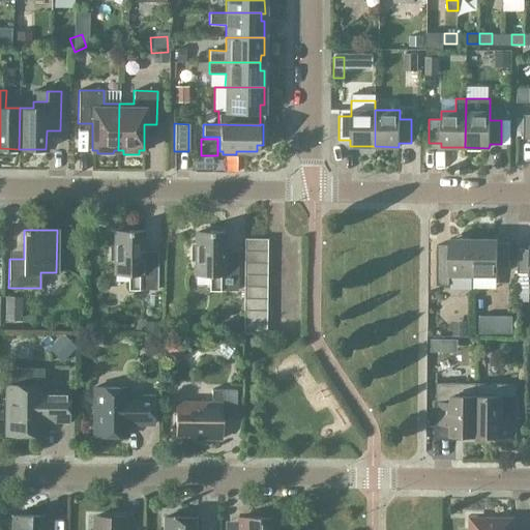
[(110,245),(110,260),(114,260),(114,273),(128,273),(128,289),(156,290),(157,260),(143,260),(143,231),(127,231),(127,232),(115,232),(115,245),(110,245)]
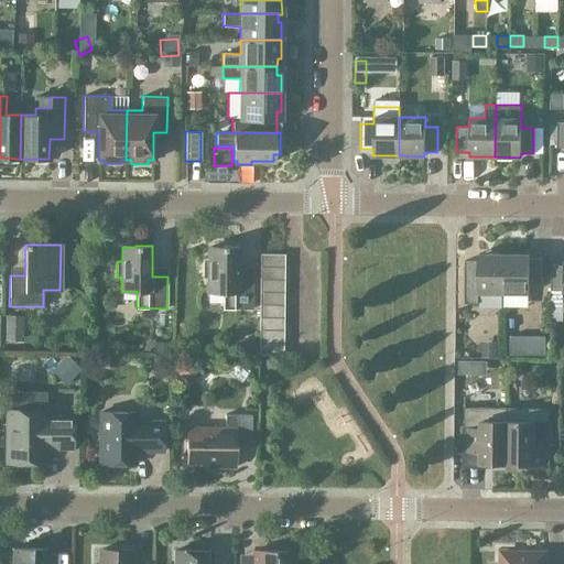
[(238,277),(239,247),(221,246),(221,248),(208,248),(208,262),(203,262),(203,278),(208,278),(208,292),(223,292),(223,308),(252,308),(252,278),(238,277)]
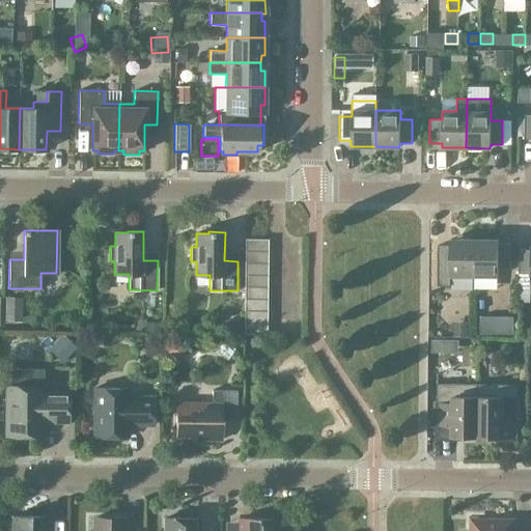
[(268,251),(268,240),(245,239),(245,251),(268,251)]
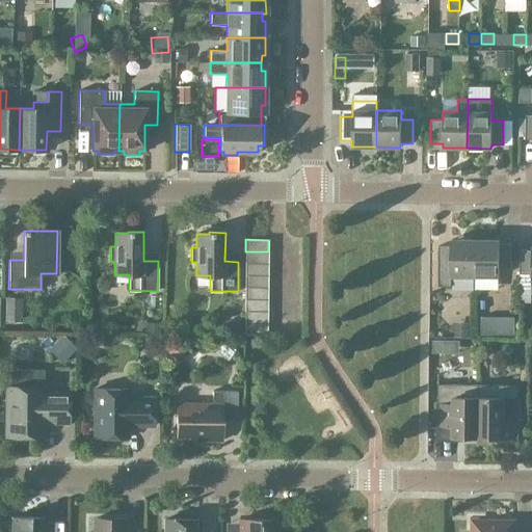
[(474,276),(474,240),(450,240),(450,246),(437,246),(437,286),(450,286),(450,276),(474,276)]
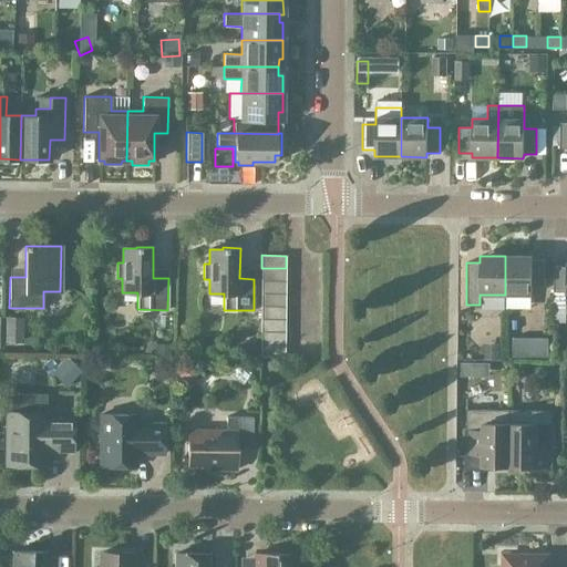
[(505,256),(505,295),(532,295),(532,286),(544,286),(544,260),(532,260),(532,256),(505,256)]
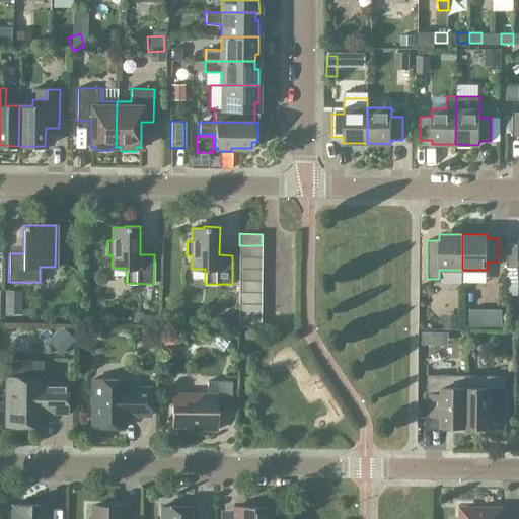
[(518,284),(518,240),(518,244),(507,243),(506,284),(518,284)]
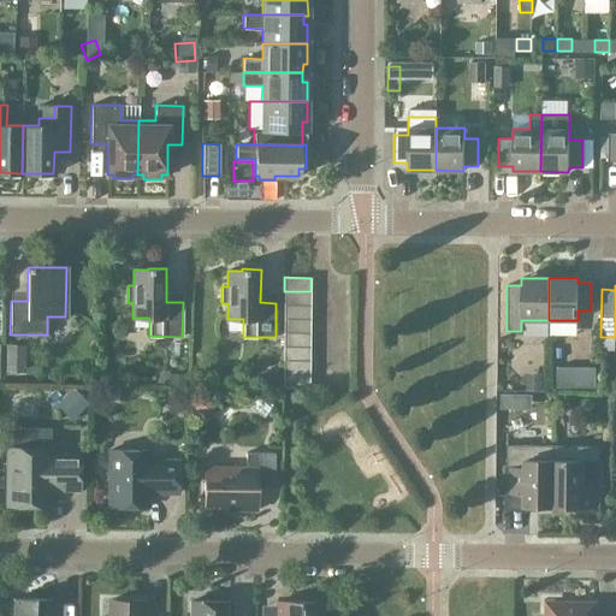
[(309,306),(311,291),(284,291),(283,306),(309,306)]
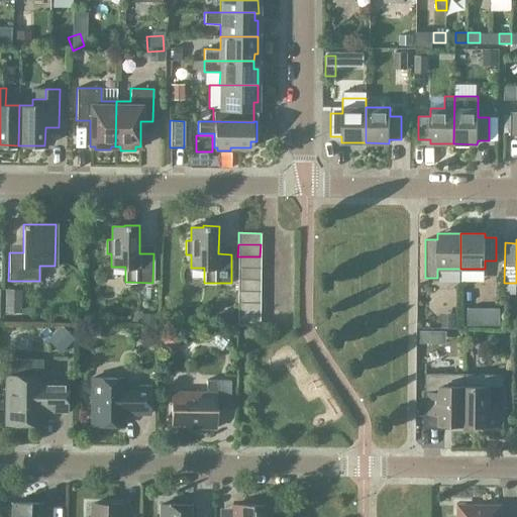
[(260,268),(260,256),(237,256),(237,268),(260,268)]
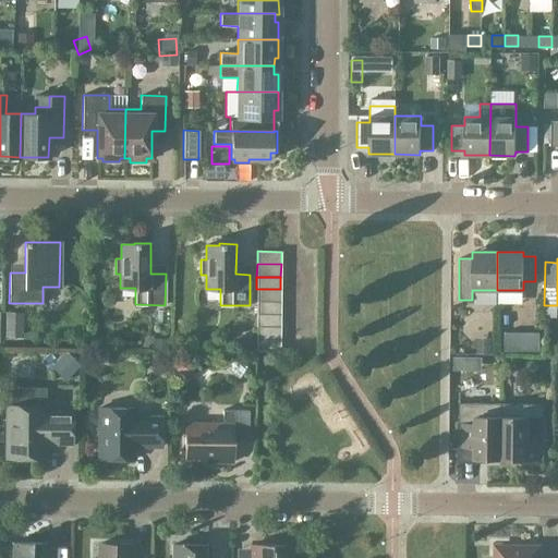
[(280,302),(280,289),(256,289),(256,302),(280,302)]
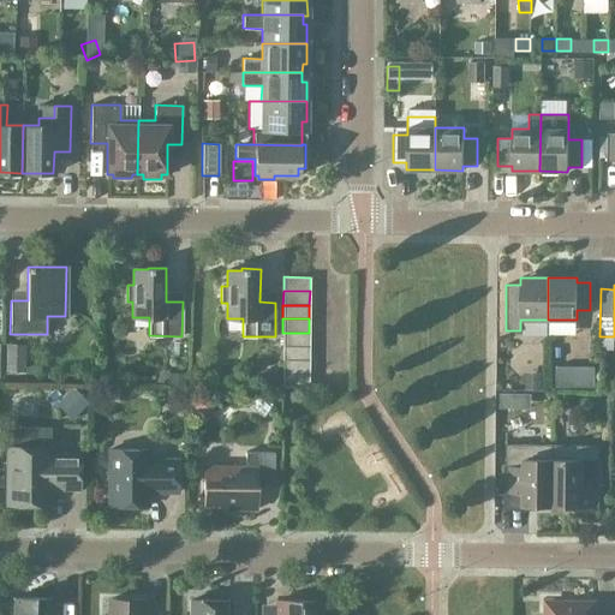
[(309,346),(309,333),(282,333),(282,346),(309,346)]
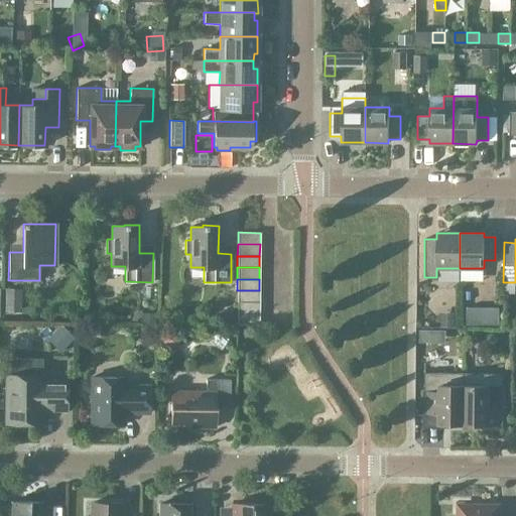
[(21,311),(21,288),(4,288),(4,311),(21,311)]
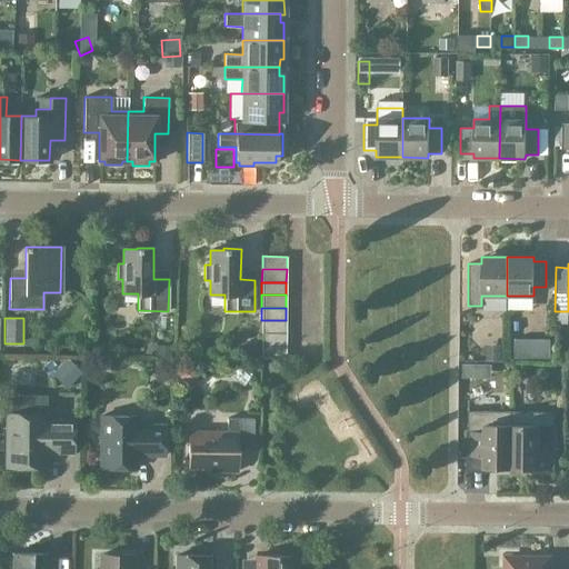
[(286,333),(286,320),(261,320),(261,333),(286,333)]
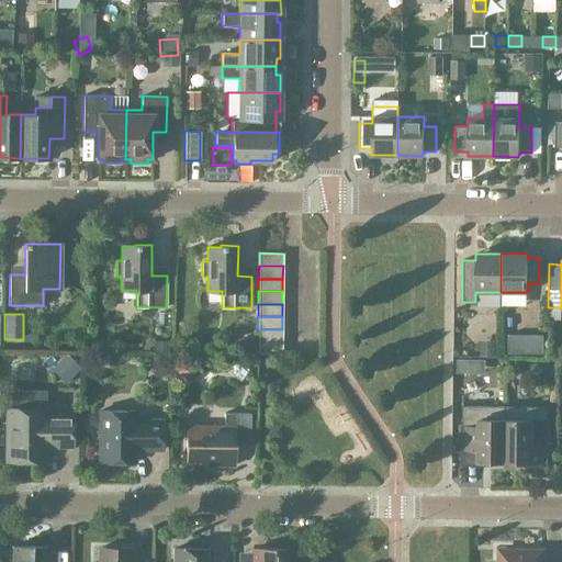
[(282,341),(282,329),(258,329),(258,341),(282,341)]
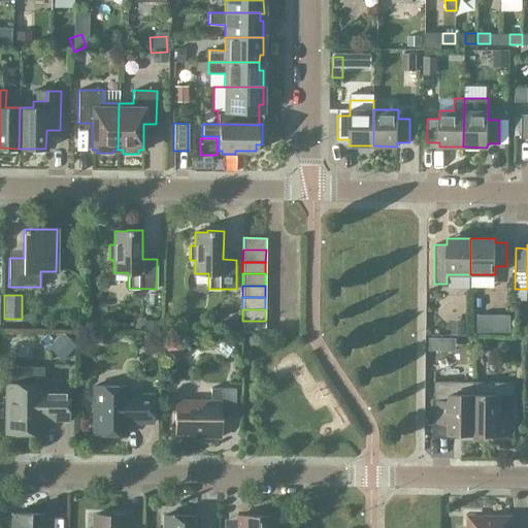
[(265,333),(265,321),(242,321),(242,332),(265,333)]
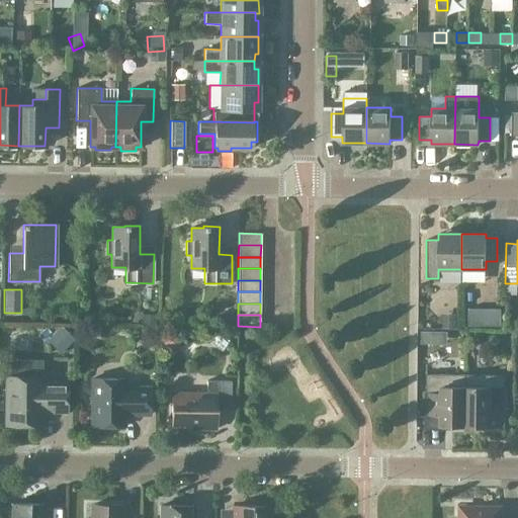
[(464,426),(465,374),(426,374),(426,391),(425,391),(424,417),(440,417),(440,425),(464,426)]
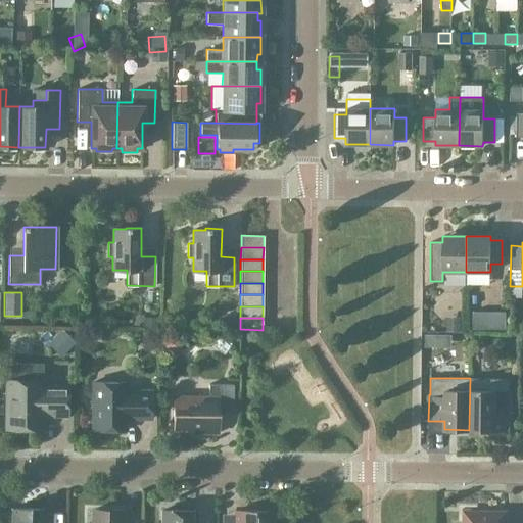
[(509,434),(510,399),(510,391),(494,391),(494,379),(470,378),(469,430),(492,430),(492,434),(509,434)]
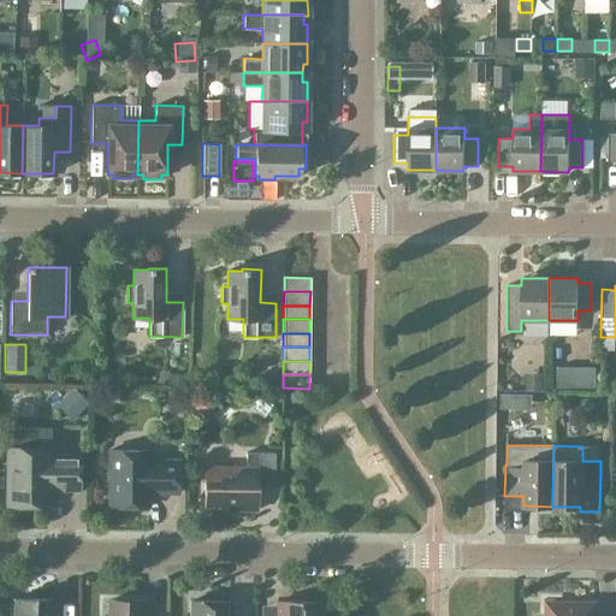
[(7,448),(6,505),(49,507),(49,490),(80,490),(80,456),(49,456),(49,449),(7,448)]
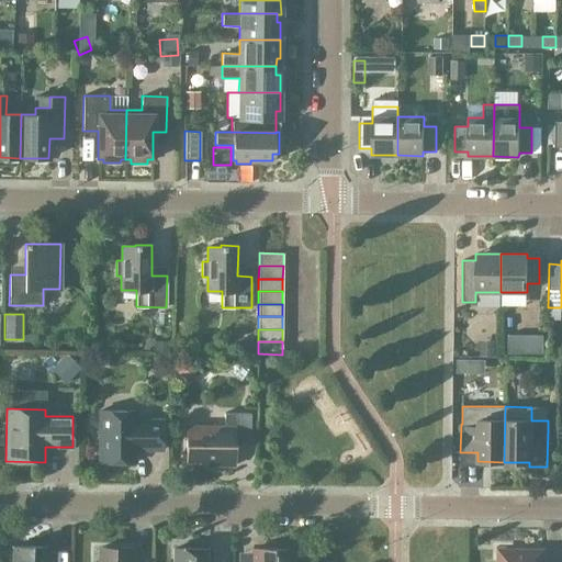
[(99,462),(135,462),(135,449),(163,450),(163,420),(135,420),(135,411),(100,411),(99,462)]
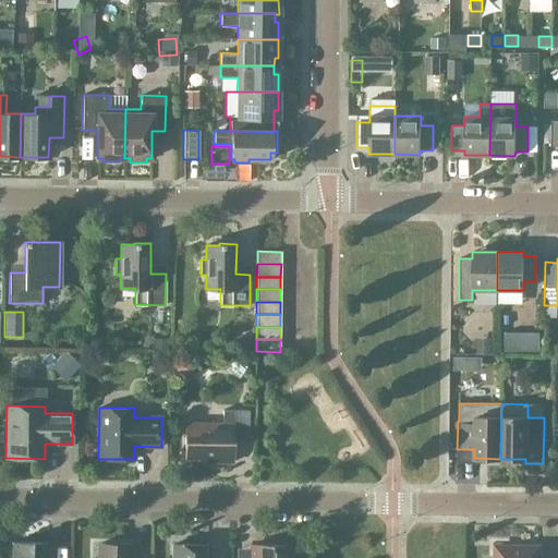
[(184,423),(184,460),(213,460),(213,462),(232,462),(232,440),(249,440),(249,410),(222,410),(222,423),(184,423)]
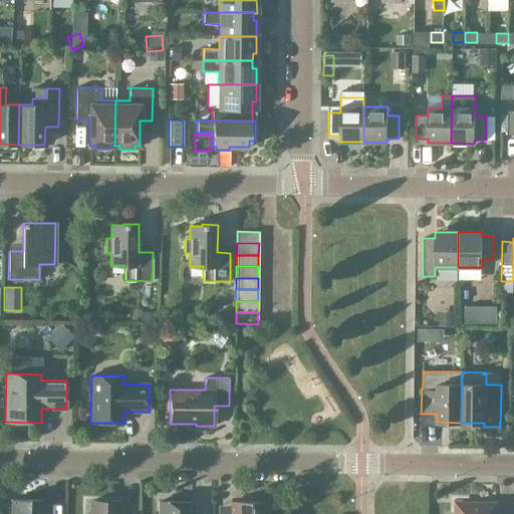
[(44,513),(45,500),(15,500),(14,513),(44,513)]
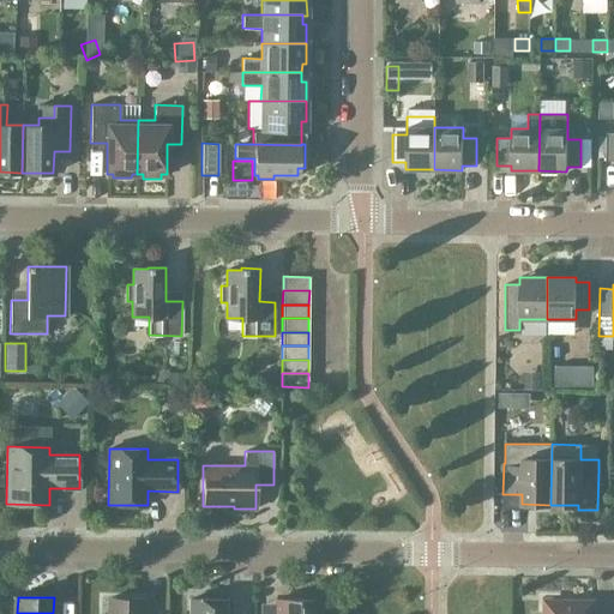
[(160,613),(140,613),(140,599),(109,599),(108,613),(160,613)]
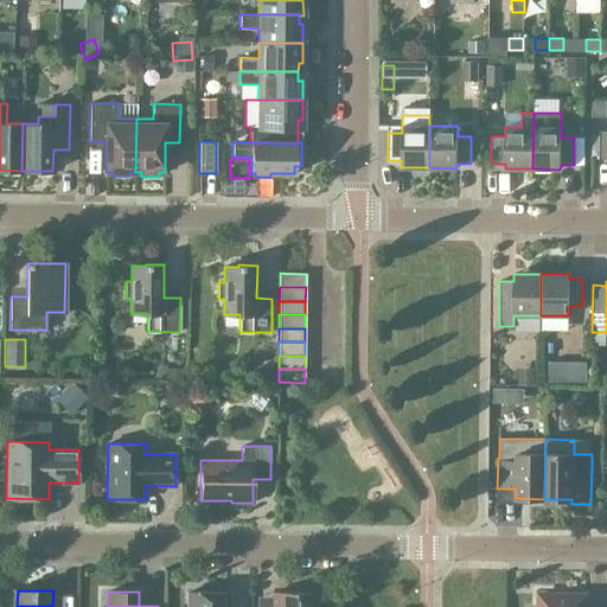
[(228,606),(228,593),(189,592),(187,606),(228,606)]
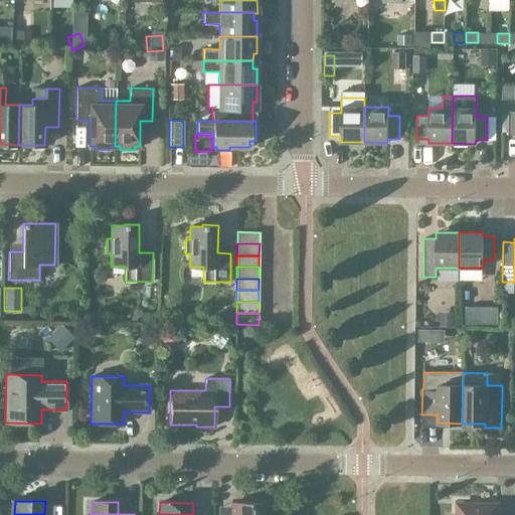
[(269,514),(269,504),(230,503),(230,514),(269,514)]
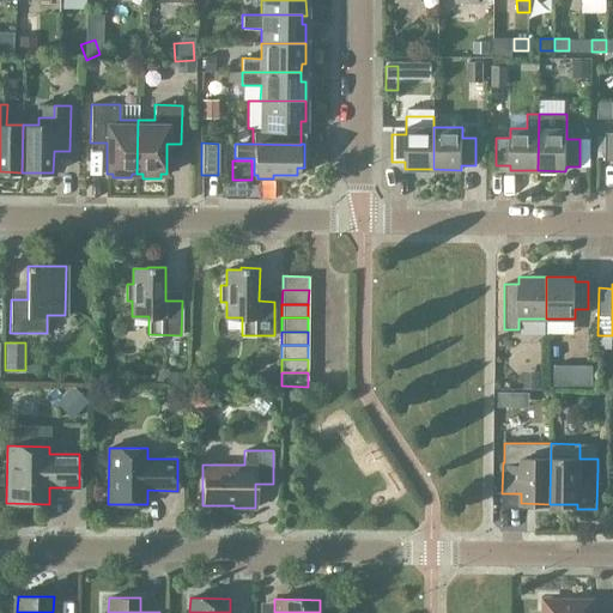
[(592,612),(592,600),(544,600),(544,612),(592,612)]
